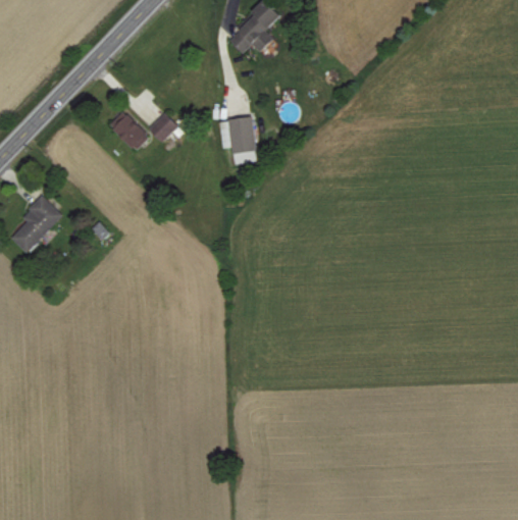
[(266,0),(226,38),(242,53),(252,44),(259,51),(272,39),(265,31),(281,15),(267,0),(266,0)]
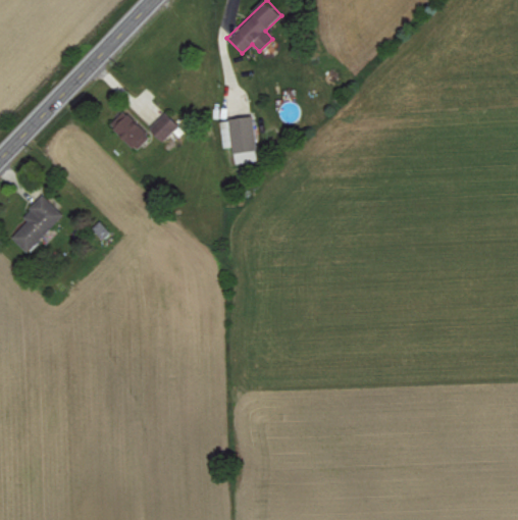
[(109,124),(134,150),(149,136),(124,110),(109,124)]
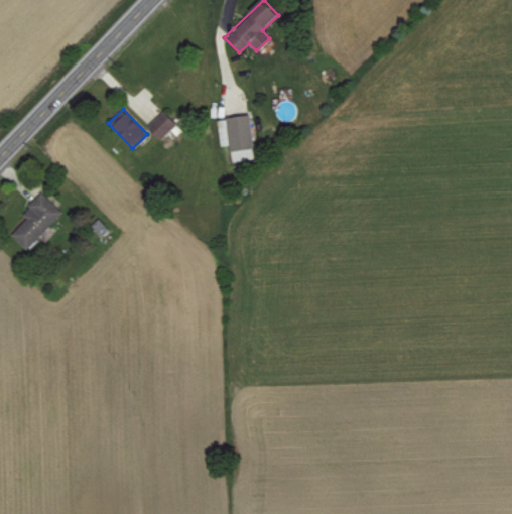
[(159,140),(175,123),(161,110),(146,127),(159,140)]
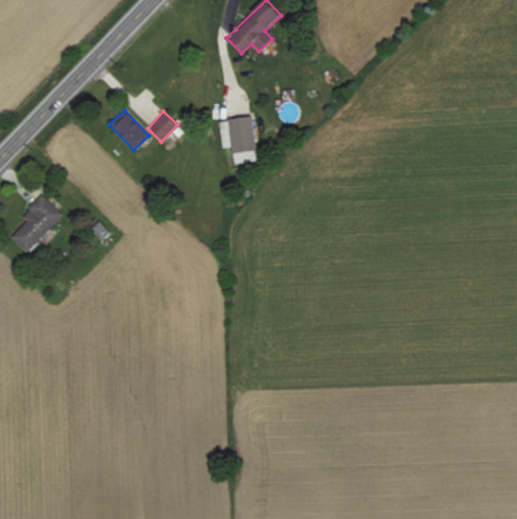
[(10,236),(25,251),(63,216),(43,194),(21,215),(26,221),(10,236)]
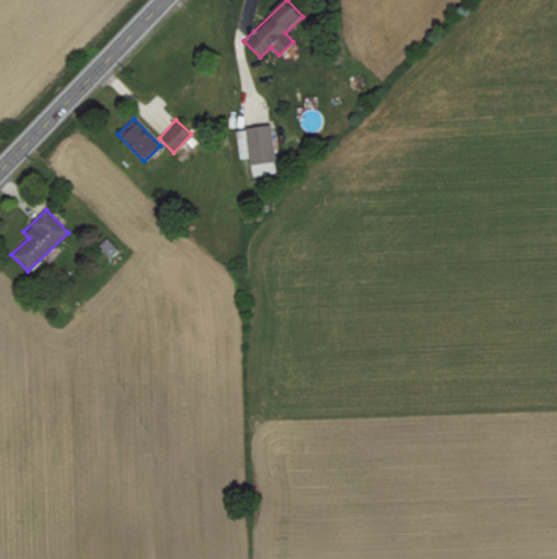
[(117,250),(105,238),(98,247),(110,258),(117,250)]
